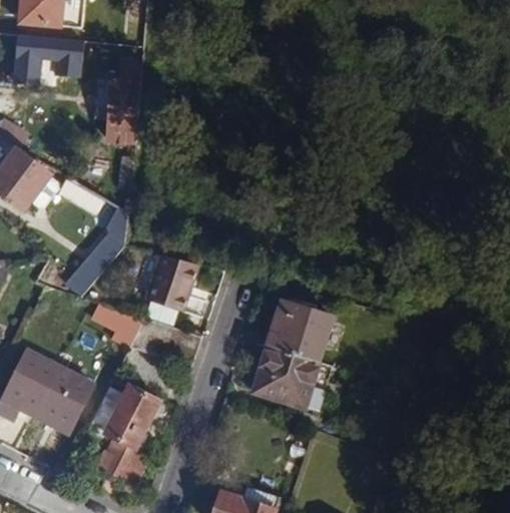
[(58,28),(60,0),(19,0),(17,24),(58,28)]
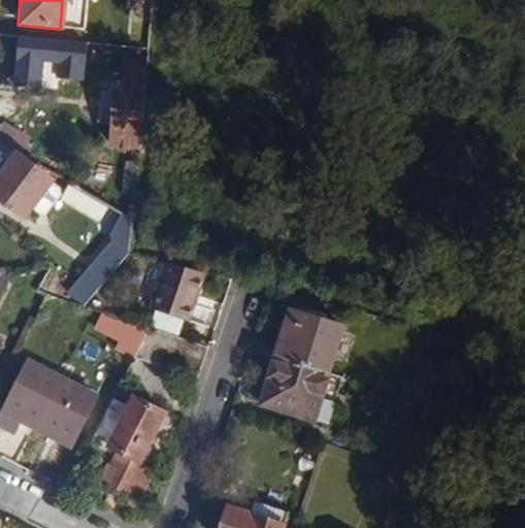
[(144,67),(123,65),(121,88),(112,88),(108,144),(136,147),(144,67)]
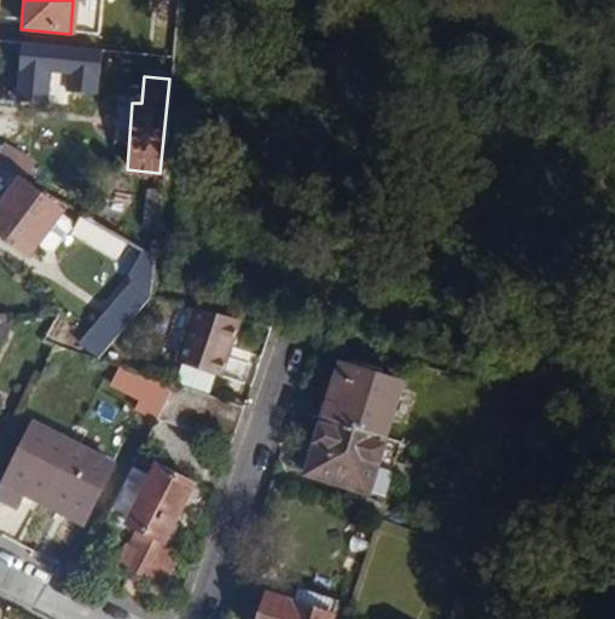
[(0,145),(0,169),(21,183),(33,163),(0,145)]
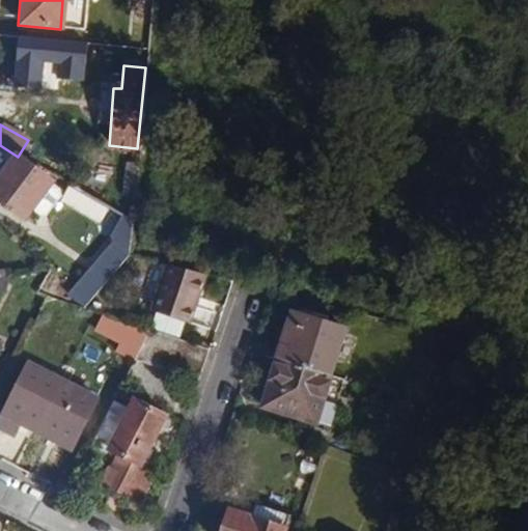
[(0,201),(22,218),(48,184),(15,160),(0,178),(0,201)]
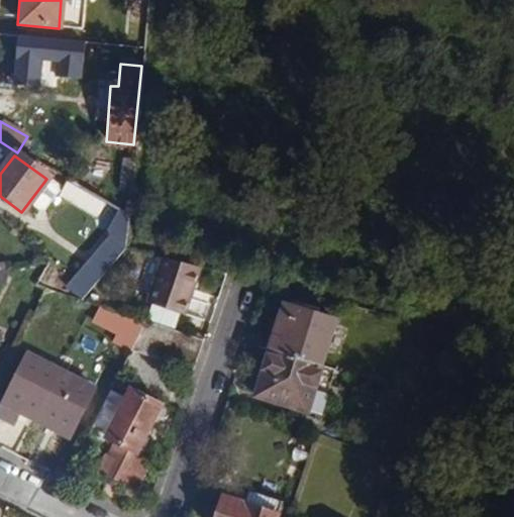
[(129,191),(132,163),(121,163),(118,190),(129,191)]
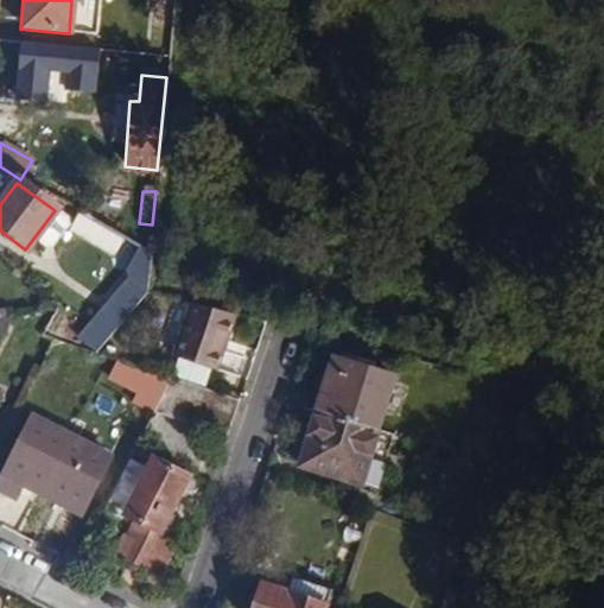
[(78,213),(68,230),(113,257),(124,239),(78,213)]
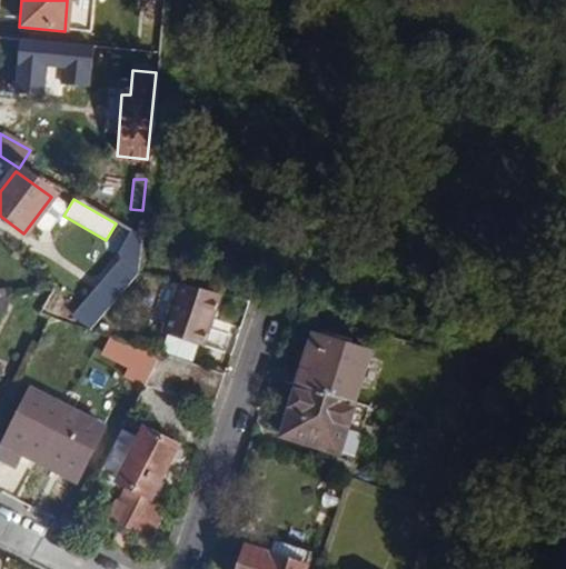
[(72,312),(87,325),(136,271),(122,258),(72,312)]
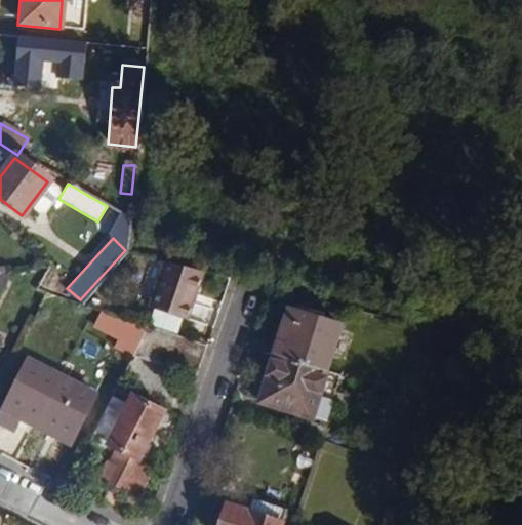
[(201,274),(163,265),(150,308),(186,320),(201,274)]
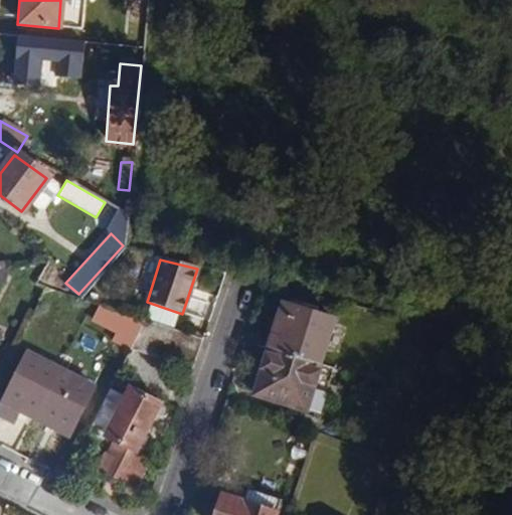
[(35,284),(59,292),(64,280),(41,272),(35,284)]
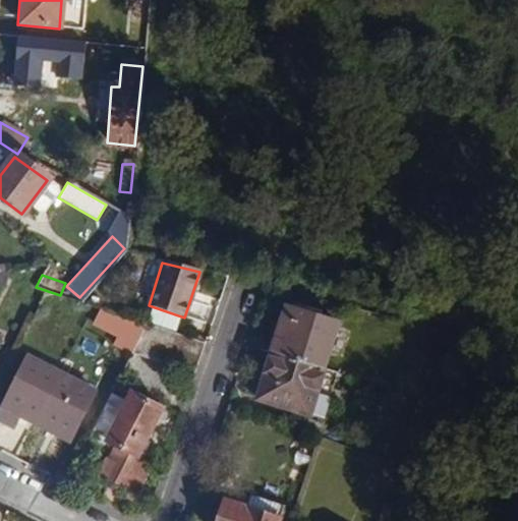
[(285,307),(271,352),(323,368),(336,324),(285,307)]
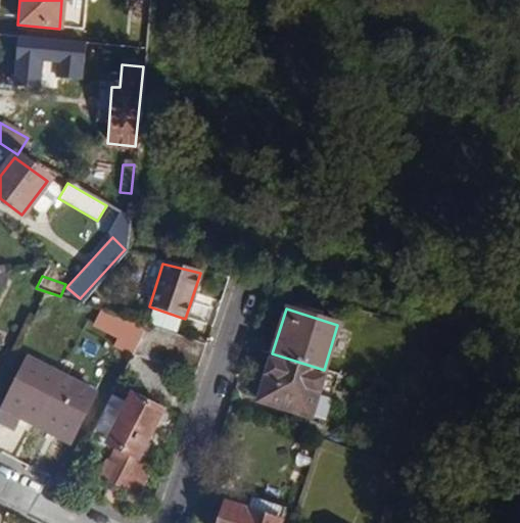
[(146,325),(100,310),(94,323),(119,336),(115,344),(132,352),(146,325)]
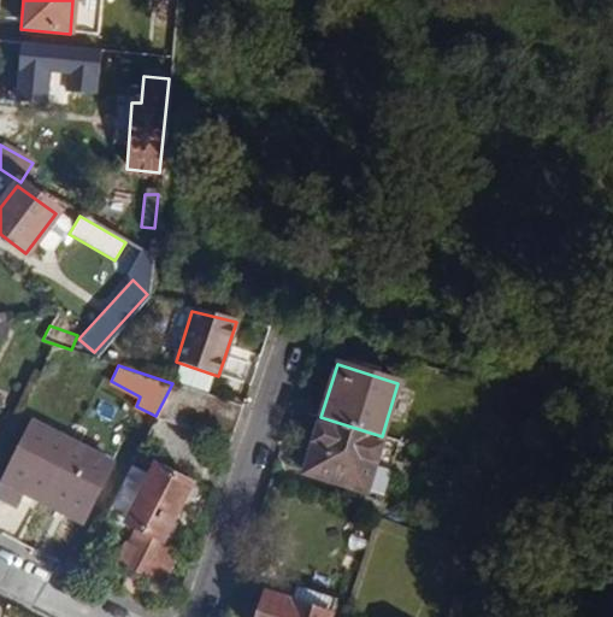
[(172,383),(155,416),(153,419),(228,444),(240,406),(172,383)]
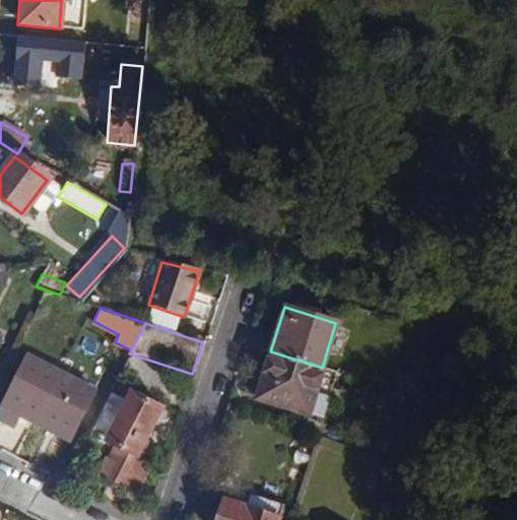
[(322,368),(270,351),(256,397),(319,416),(334,372),(322,368)]
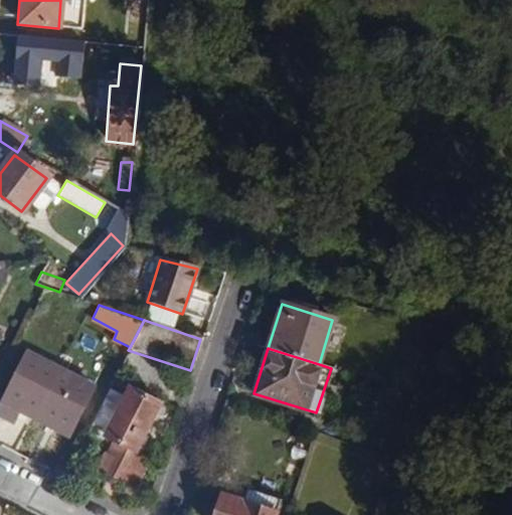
[(0,416),(10,422),(17,409),(21,403),(70,428),(93,385),(25,352),(0,400),(0,416)]
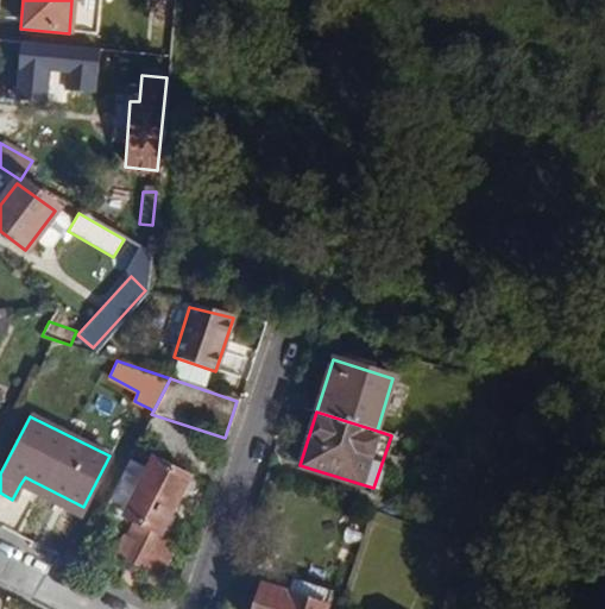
[(136,493),(117,484),(104,509),(133,523),(117,559),(158,579),(177,544),(157,533),(186,477),(152,459),(136,493)]
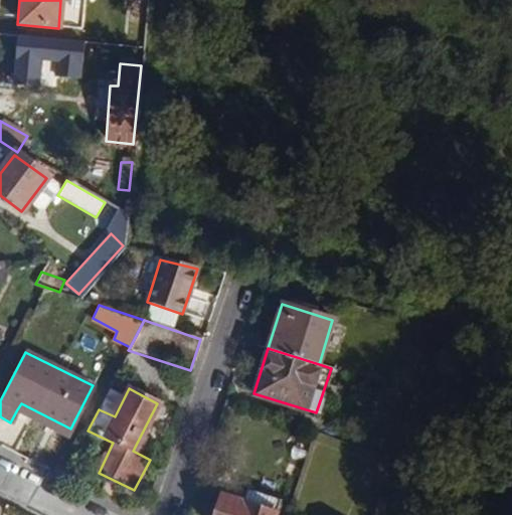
[(21,403),(17,409),(66,436),(70,428),(21,403)]
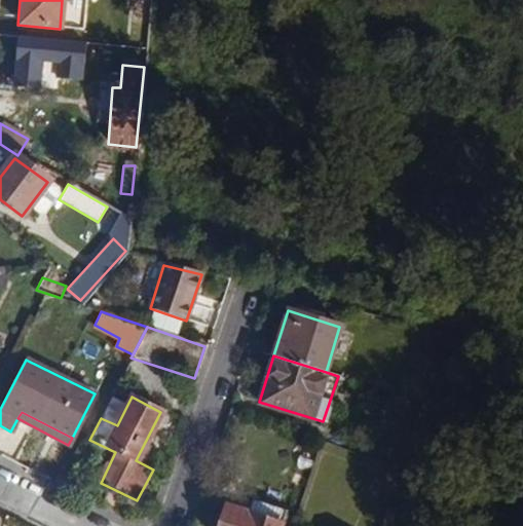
[(219,525),(278,525),(285,510),(258,501),(254,515),(226,505),(219,525)]
